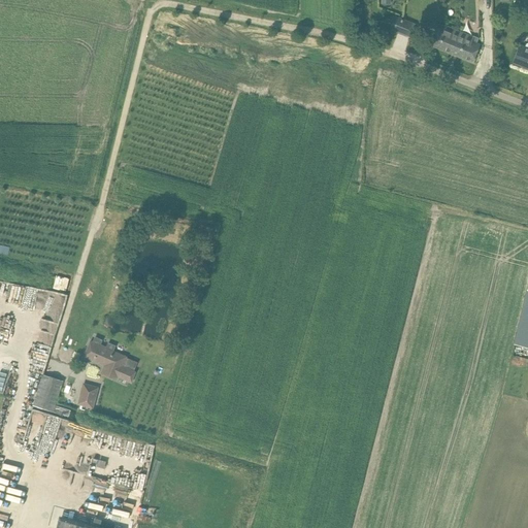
[(416,23),(395,14),(390,29),(410,37),(416,23)]
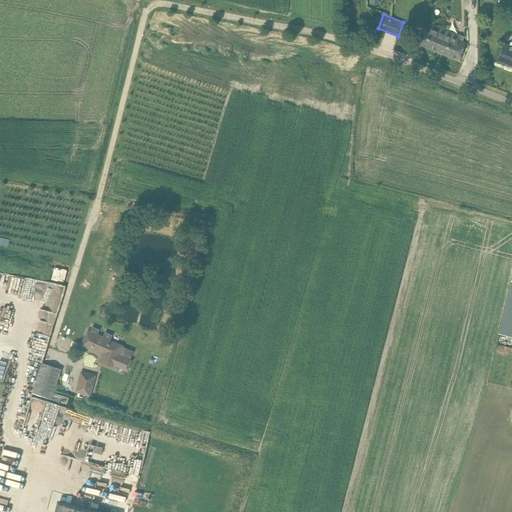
[(417,44),(438,52),(446,31),(422,21),(417,33),(420,35),(417,44)]
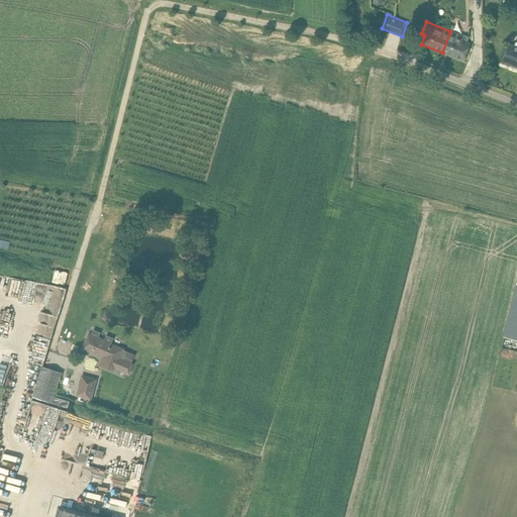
[(450,31),(442,53),(462,61),(470,43),(457,38),(459,34),(450,31)]
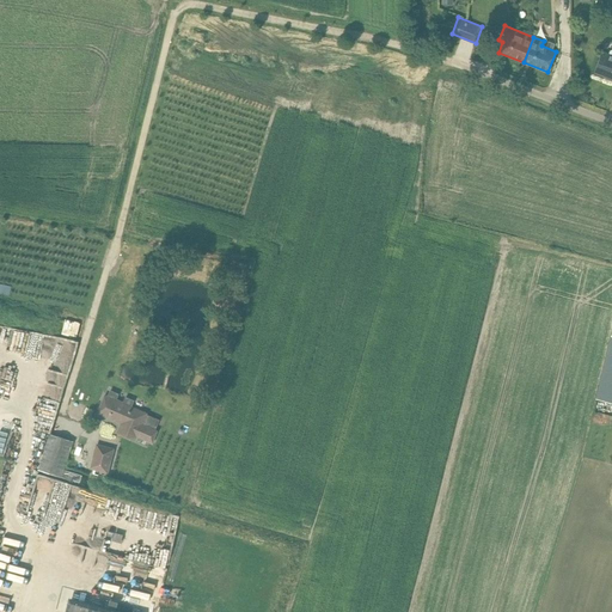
[(595,73),(610,78),(609,79),(611,80),(611,49),(610,51),(609,55),(603,53),(595,73)]
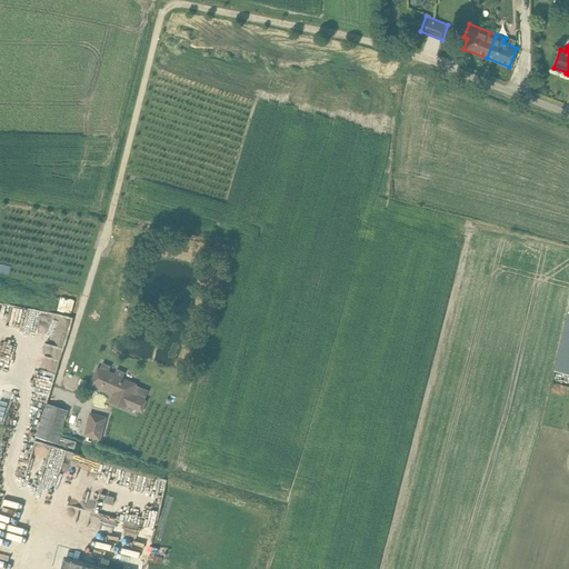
[(568,375),(568,307),(553,371),(568,375)]
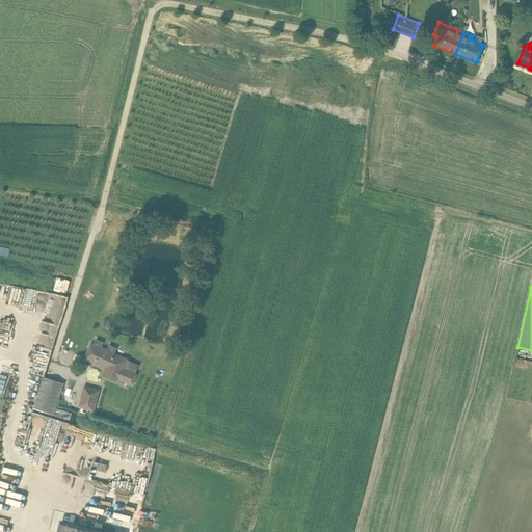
[(90,345),(84,360),(95,364),(106,368),(103,376),(117,383),(118,381),(117,381),(118,378),(133,384),(136,375),(134,374),(123,369),(127,360),(114,354),(117,348),(109,345),(106,351),(101,349),(104,342),(96,339),(92,346),(90,345)]
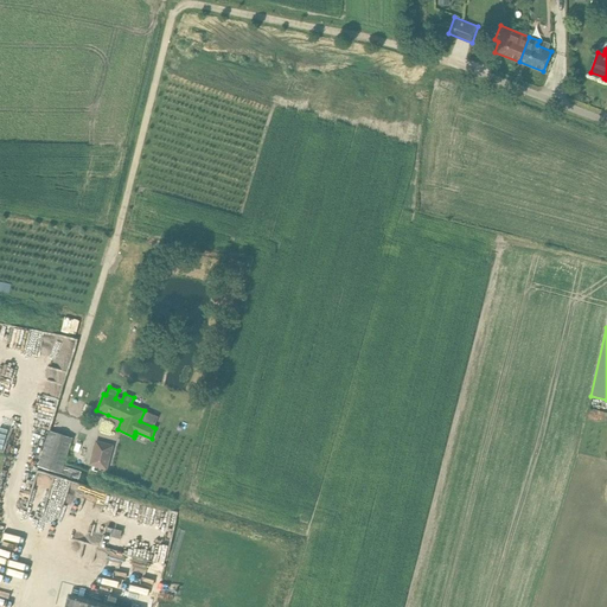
[(50,430),(38,467),(61,474),(78,479),(81,472),(64,466),(64,464),(72,438),(50,430)]
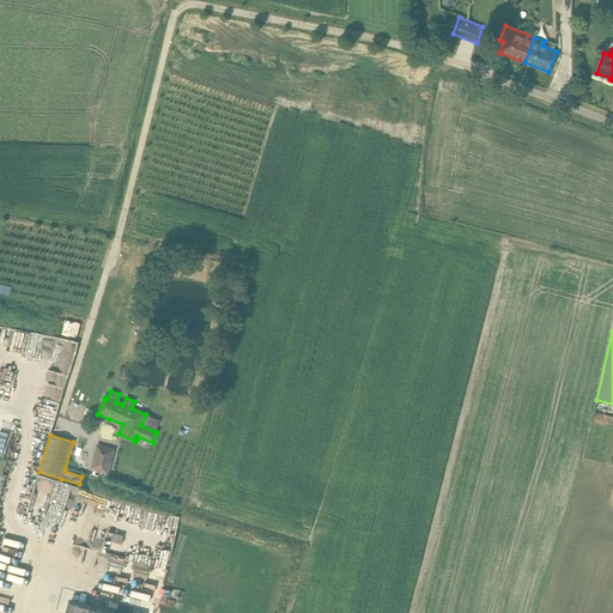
[(115,449),(96,444),(90,469),(108,474),(115,449)]
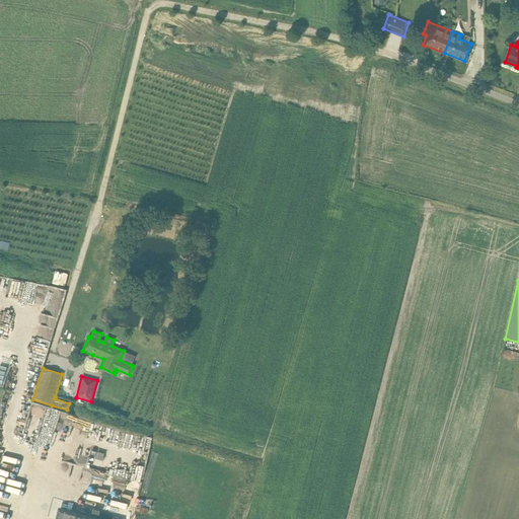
[(17,504),(19,498),(6,495),(5,501),(17,504)]
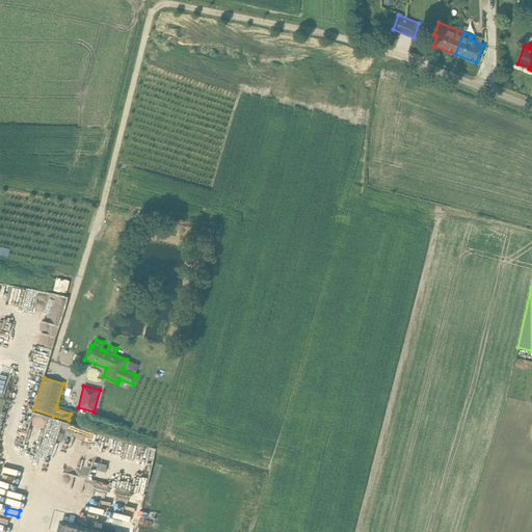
[(56,531),(105,531),(59,520),(56,531)]
